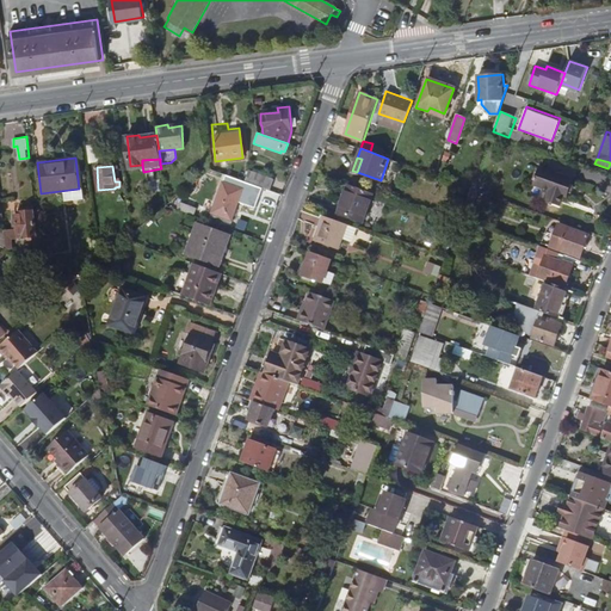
[(535,167),(529,184),(545,190),(541,199),(555,205),(566,179),(535,167)]
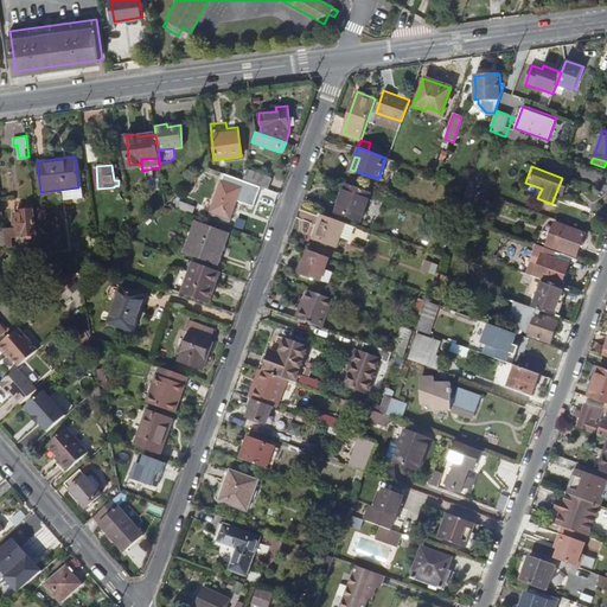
[(249,168),(244,181),(260,186),(268,189),(272,177),(249,168)]
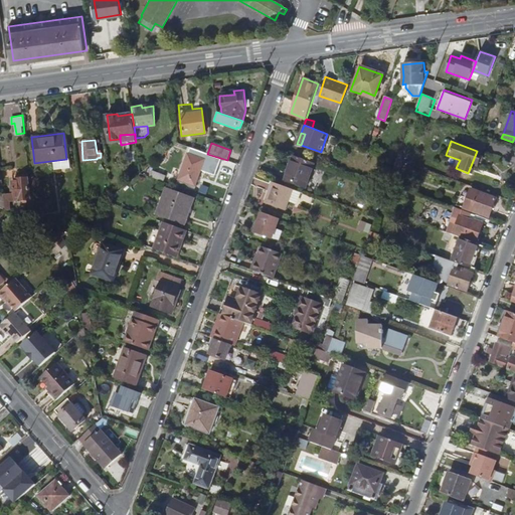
[(199,169),(205,153),(189,147),(178,178),(194,184),(199,169)]
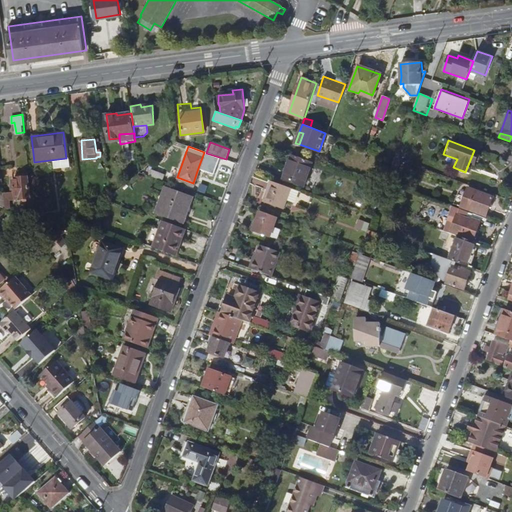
[(204,152),(198,168),(212,173),(219,157),(206,153),(204,152)]
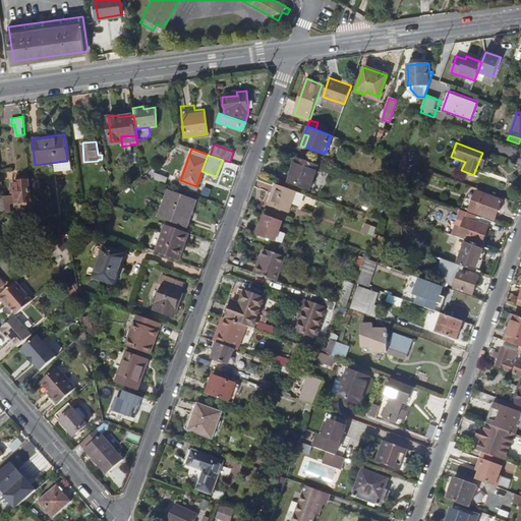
[(308,187),(316,164),(296,157),(287,180),(308,187)]
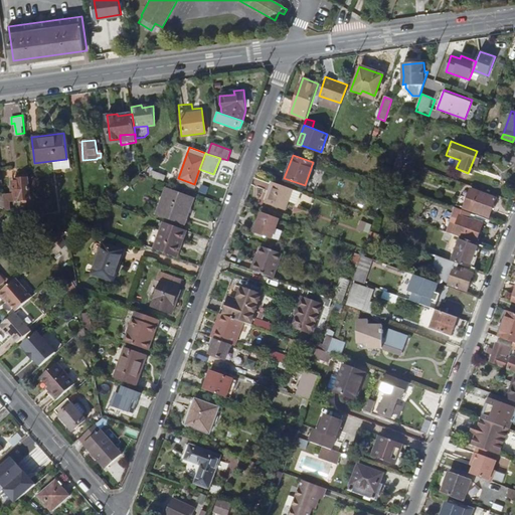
[(15,200),(29,199),(27,177),(16,178),(16,182),(13,182),(13,187),(10,187),(11,194),(14,194),(15,200)]
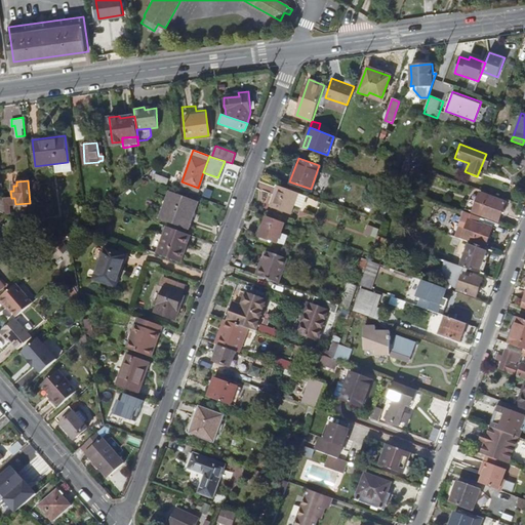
[(291,210),(298,192),(279,185),(278,185),(271,203),(291,210)]
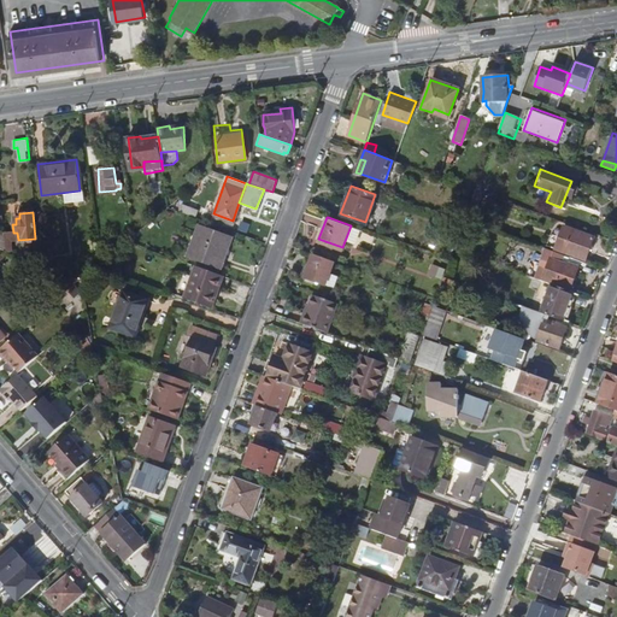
[(594,238),(564,225),(556,247),(556,248),(587,260),(594,238)]
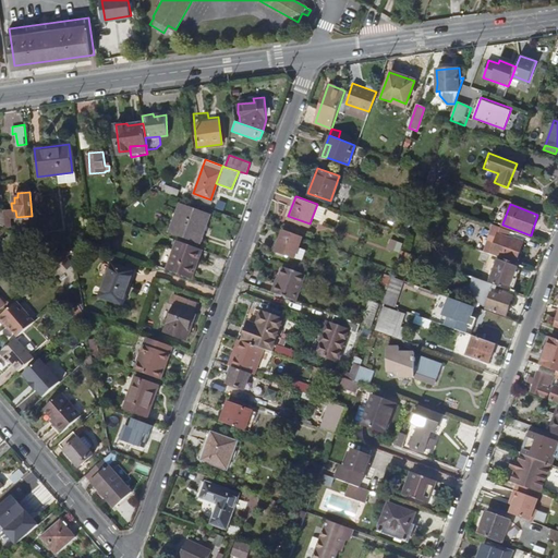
[(171,230),(198,241),(208,216),(181,205),(171,230)]
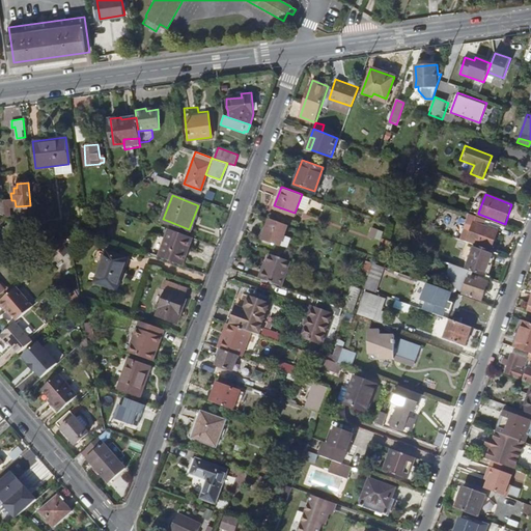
[(25,214),(26,223),(36,227),(34,213),(25,214)]
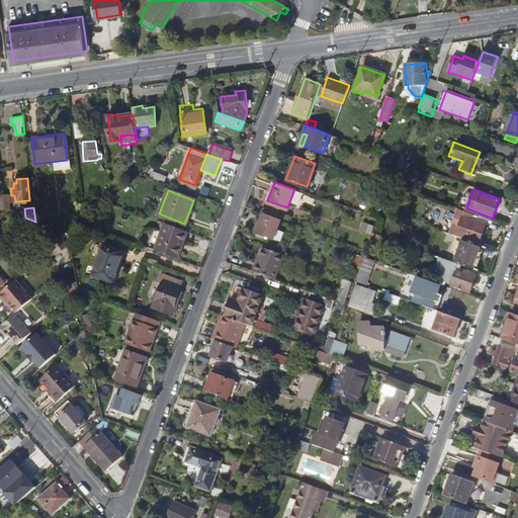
[(472,221),(476,214),(463,209),(460,208),(455,221),(451,220),(446,232),(455,235),(457,236),(463,238),(480,244),(487,224),(480,221),(479,223),(472,221)]
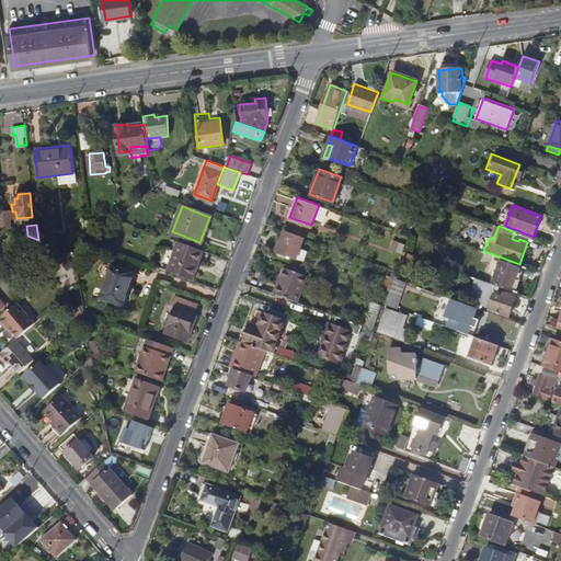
[(296,258),(304,237),(285,230),(276,251),(296,258)]
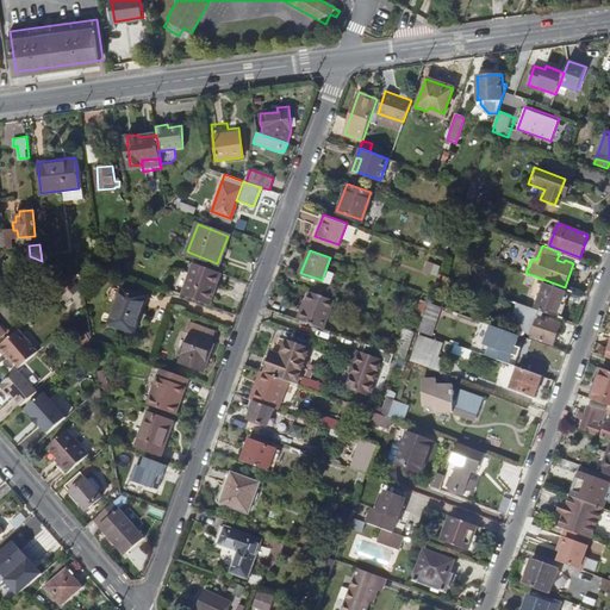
[(182,294),(205,303),(212,285),(216,287),(221,272),(215,269),(194,262),(182,294)]
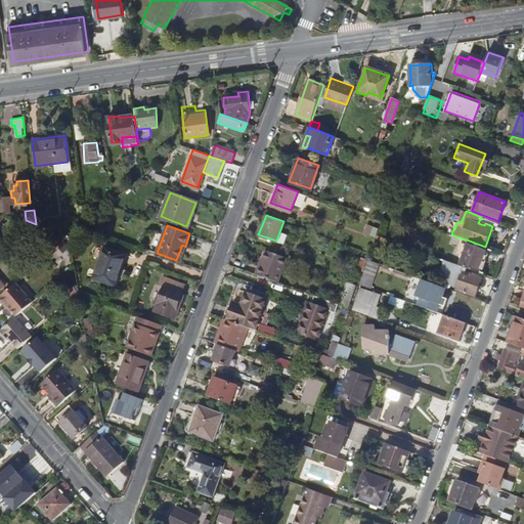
[(53,237),(46,244),(51,250),(58,245),(53,237)]
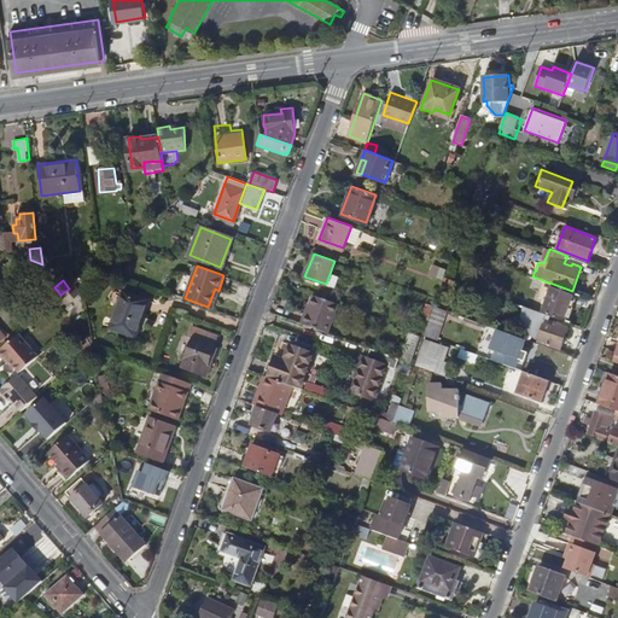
[(538,293),(548,297),(553,284),(546,281),(543,280),(538,293)]
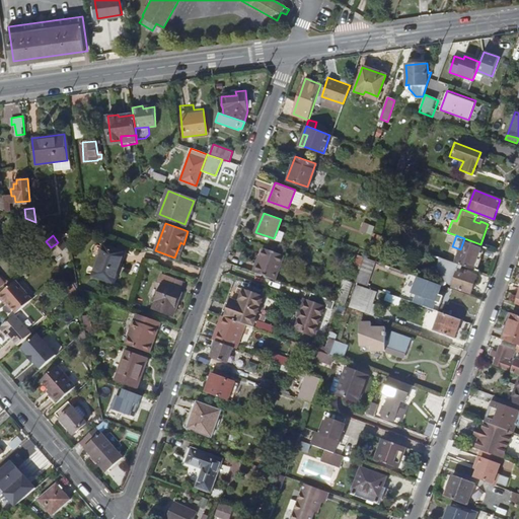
[(464,238),(460,249),(455,263),(461,264),(474,269),(484,245),(480,244),(464,238)]
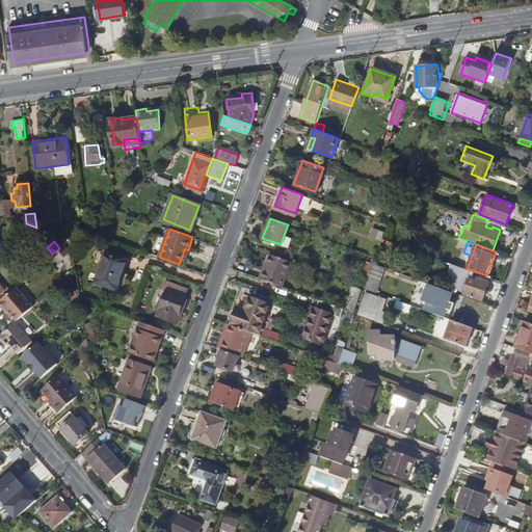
[(182,265),(188,250),(185,248),(179,264),(182,265)]
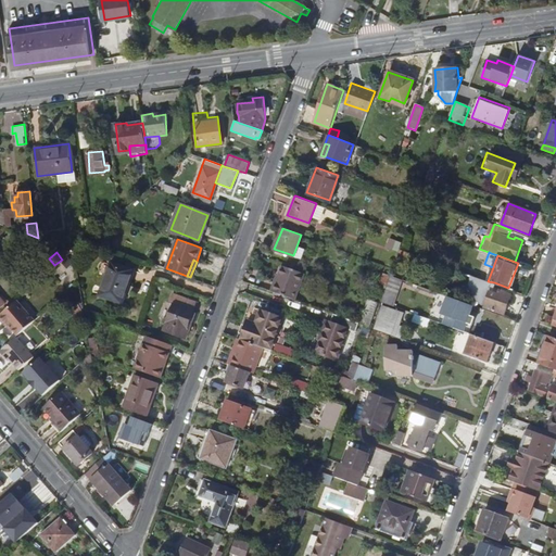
[(99,294),(122,302),(127,289),(125,288),(130,269),(111,263),(110,264),(102,262),(99,270),(106,274),(99,294)]
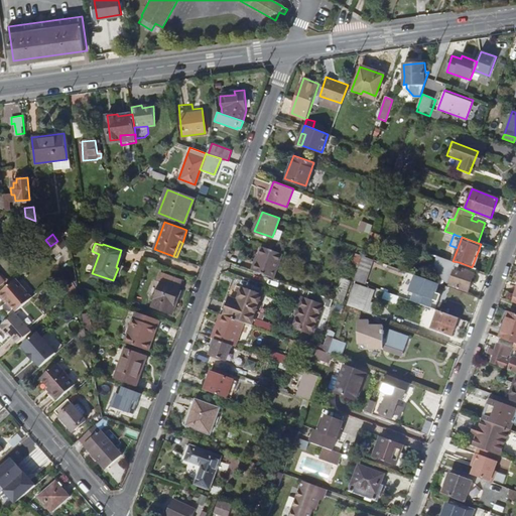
[(260,245),(250,269),(273,277),(282,253),(260,245)]
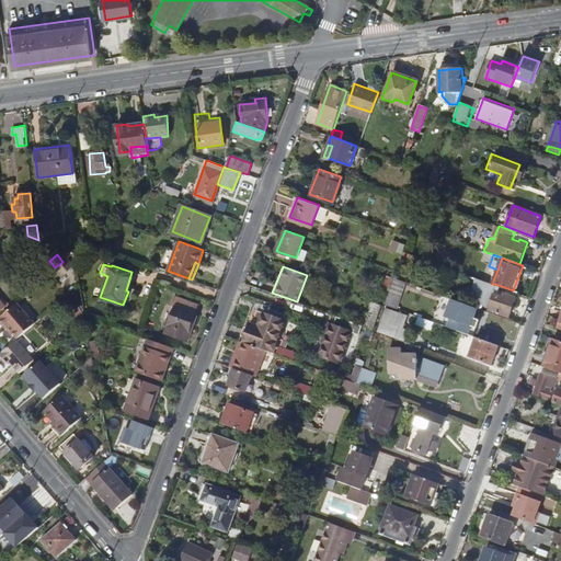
[(396,308),(405,282),(395,277),(388,295),(385,304),(396,308)]
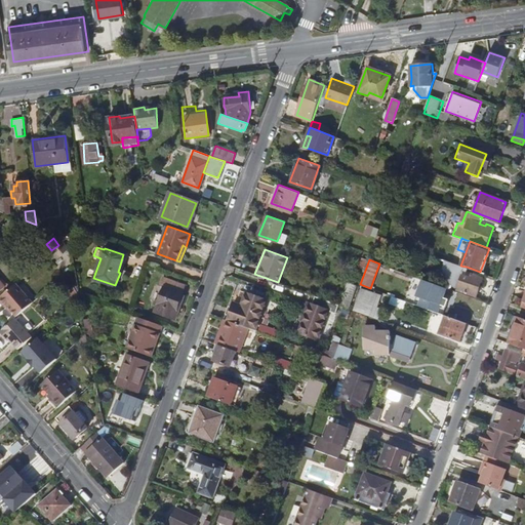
[(453,287),(457,289),(476,295),(477,294),(481,296),(483,291),(479,289),(483,278),(465,271),(467,267),(460,266),(447,259),(447,260),(446,261),(446,263),(446,264),(446,265),(446,267),(446,268),(446,269),(446,270),(446,271),(447,272),(447,274),(448,275),(448,276),(449,277),(450,278),(451,279),(452,280),(453,281),(454,281),(455,282),(453,287)]
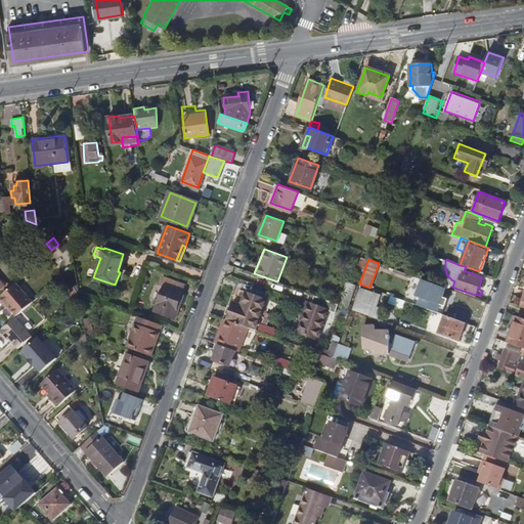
[(162,273),(159,282),(163,284),(154,310),(175,317),(184,292),(182,291),(185,282),(162,273)]
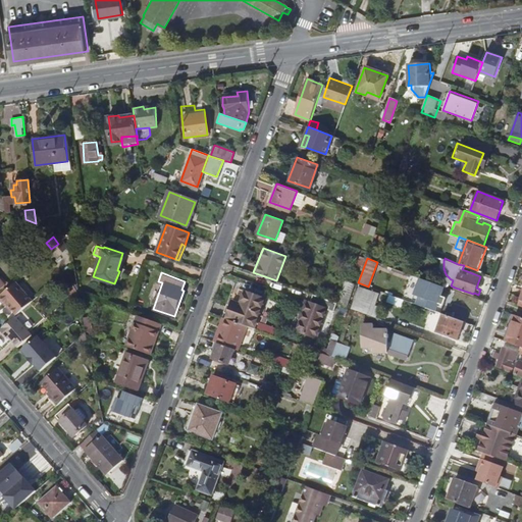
[(445,286),(420,278),(412,302),(440,313),(446,298),(441,296),(445,286)]
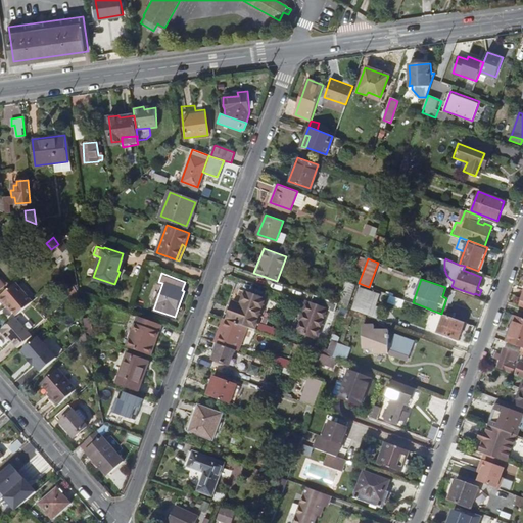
[(6,302),(16,314),(32,300),(15,281),(0,294),(0,298),(4,303),(6,302)]
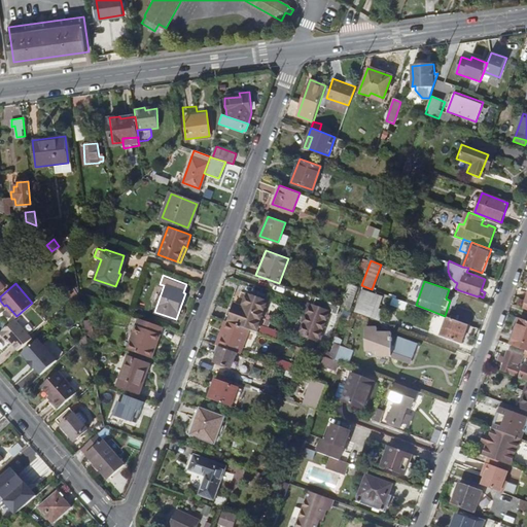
[(357,287),(349,284),(347,291),(345,291),(340,304),(350,307),(357,287)]
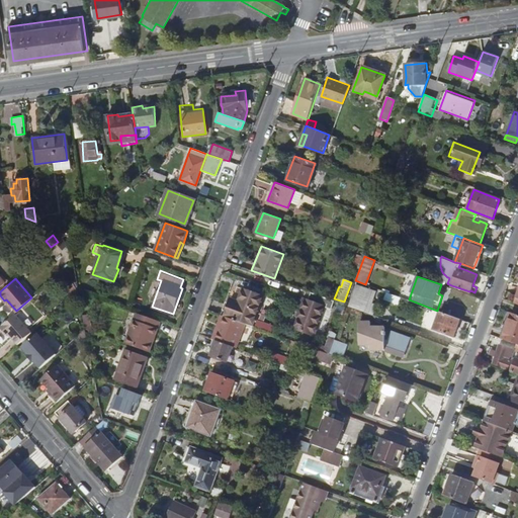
[(350,306),(371,313),(378,290),(357,283),(350,306)]
